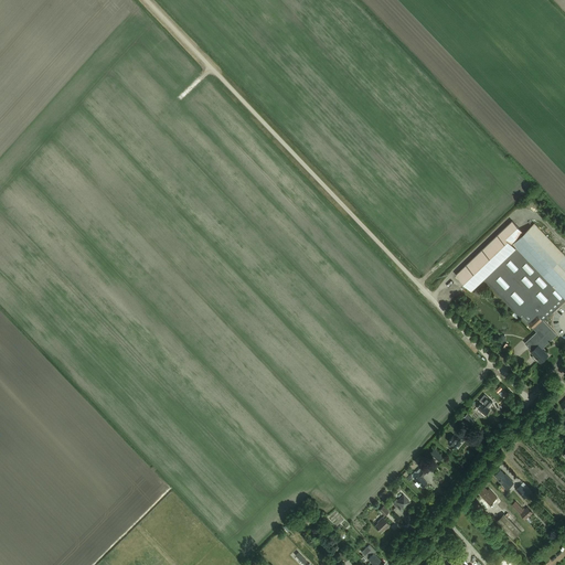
[(523,232),(512,221),(456,275),(471,290),(515,248),(511,243),(523,232)]
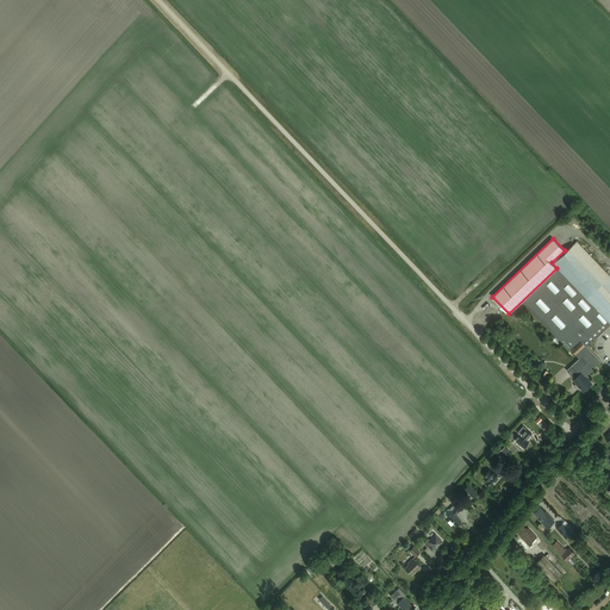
[(546,279),(522,302),(561,343),(561,342),(570,350),(571,349),(579,358),(573,363),(582,373),(573,380),(577,384),(574,386),(578,390),(580,387),(583,390),(582,390),(584,392),(589,388),(587,388),(592,384),(585,377),(602,361),(596,355),(586,346),(609,323),(609,279),(609,278),(609,275),(577,241),(554,263),(558,267),(546,279)]
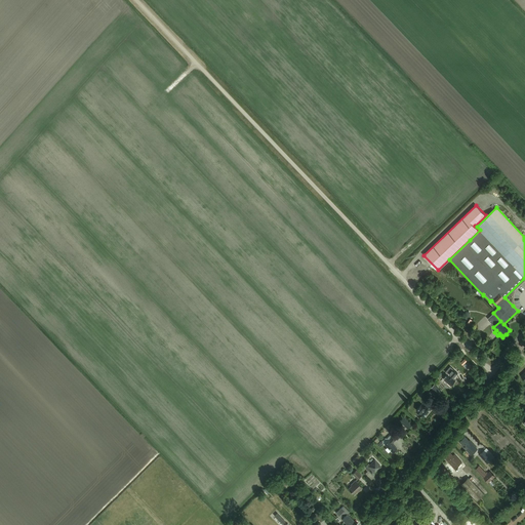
[(453,378),(457,373),(453,369),(449,374),(448,374),(444,379),(448,382),(447,384),(447,385),(449,386),(450,386),(451,386),(455,380),(453,378)]
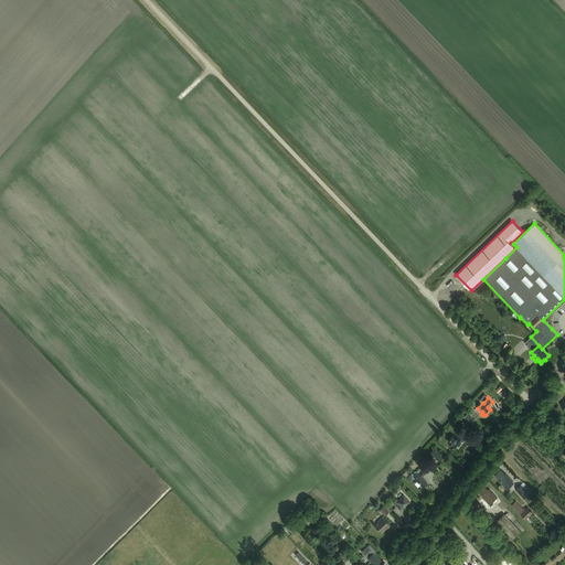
[(475,424),(477,419),(468,414),(466,418),(475,424)]
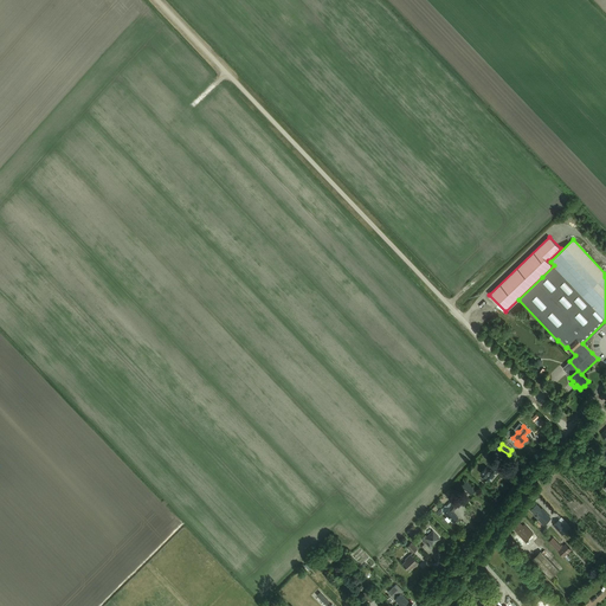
[(496,469),(500,465),(494,461),(491,464),(494,466),(490,470),(487,466),(481,474),(484,477),(489,482),(498,471),(496,469)]
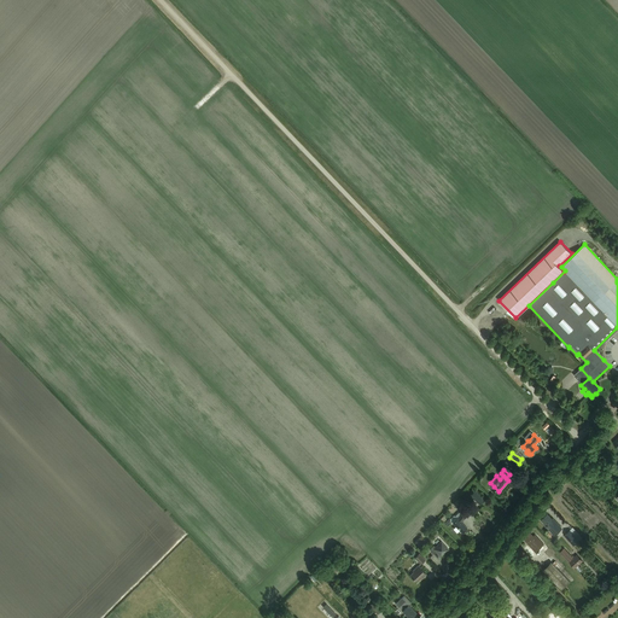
[(484,500),(476,491),(472,495),(481,503),(484,500)]
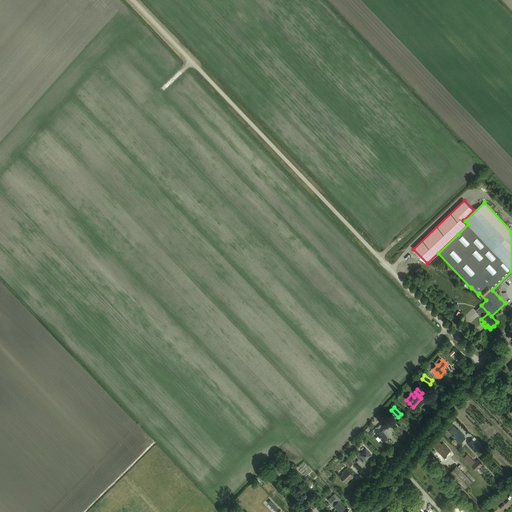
[(382,432),(387,428),(383,424),(375,433),(383,441),(387,437),(382,432)]
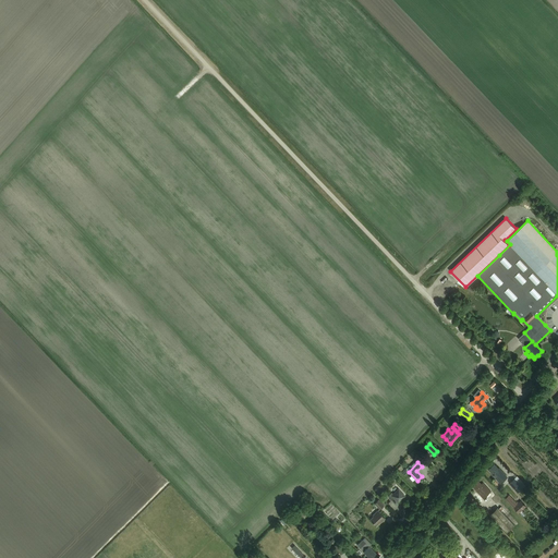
[(499,482),(506,475),(499,468),(498,469),(494,464),(488,469),(493,474),(499,482)]
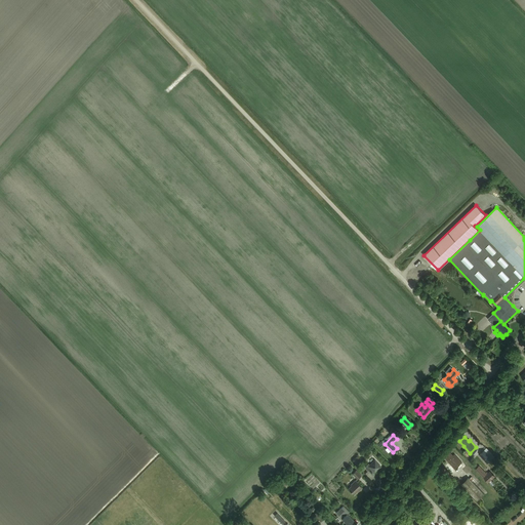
[(487,462),(492,458),(484,449),(479,454),(487,462)]
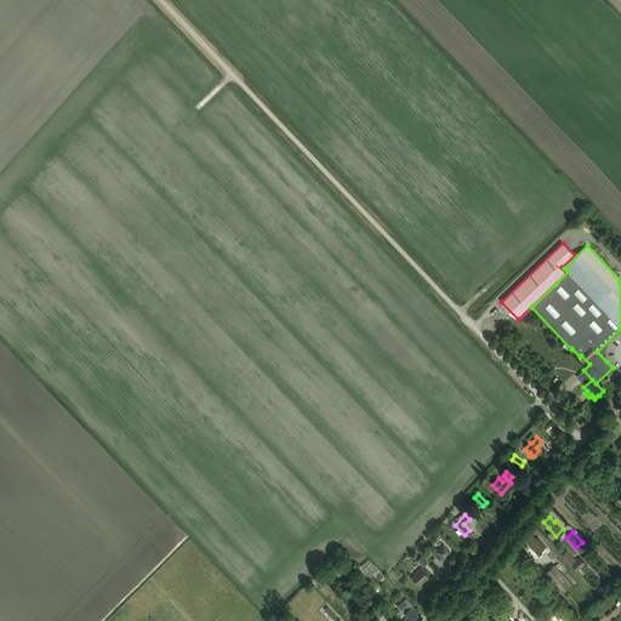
[(537,554),(546,547),(537,537),(536,539),(531,534),(525,539),(530,543),(529,545),(537,554)]
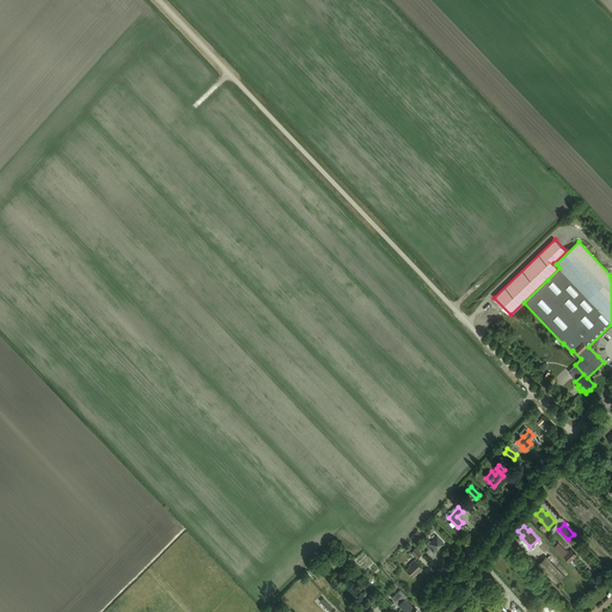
[(540,539),(549,550),(555,546),(545,536),(540,539)]
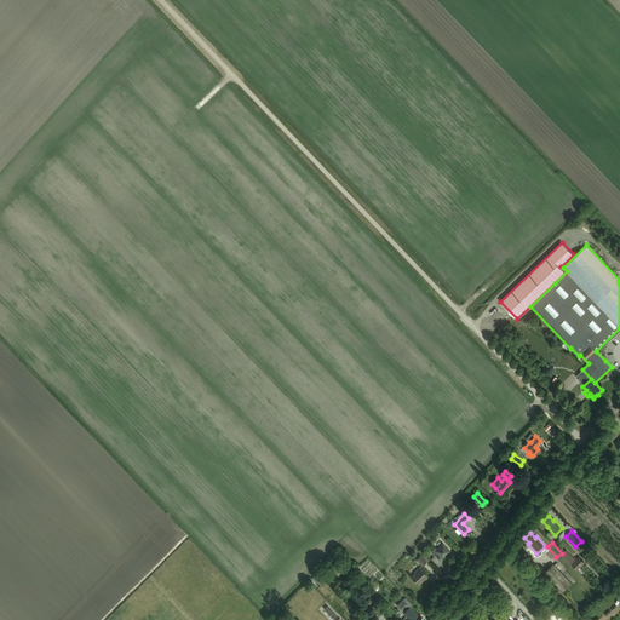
[(435,547),(431,551),(435,556),(437,554),(442,558),(449,551),(442,544),(436,550),(435,547)]
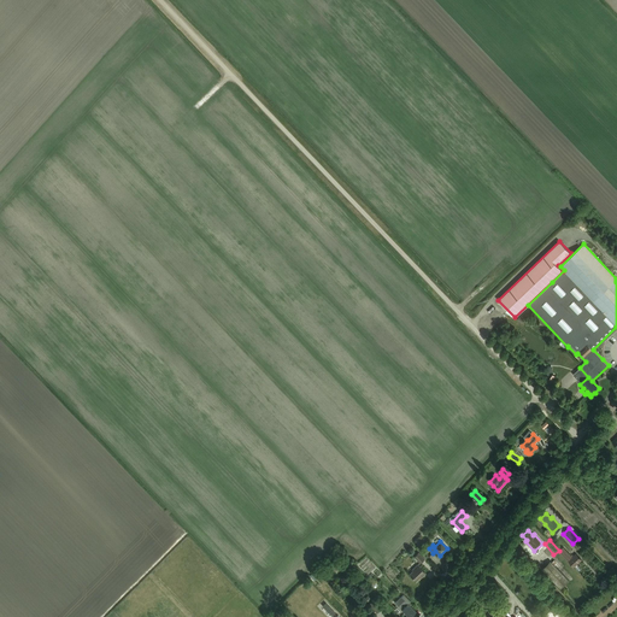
[(563,547),(560,551),(569,559),(571,556),(563,547)]
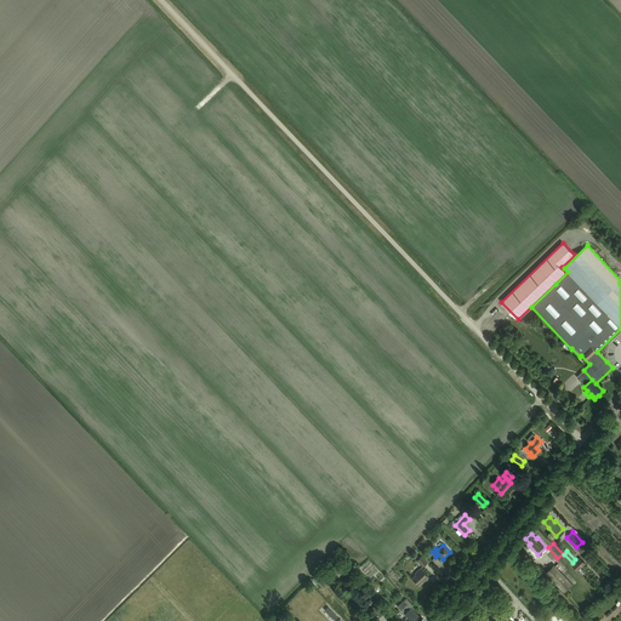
[(422,567),(427,563),(421,557),(416,560),(422,567)]
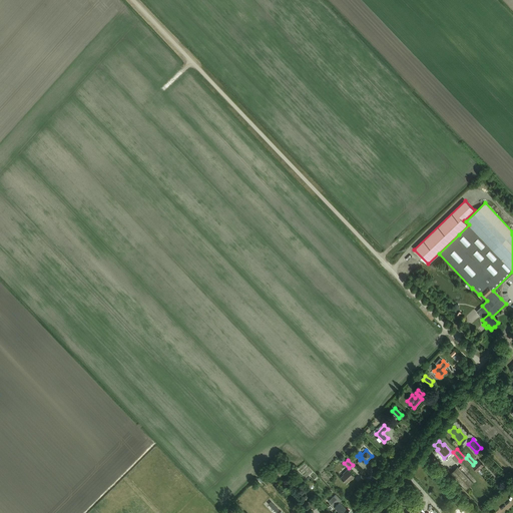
[(479,460),(473,466),(478,470),(483,465),(479,460)]
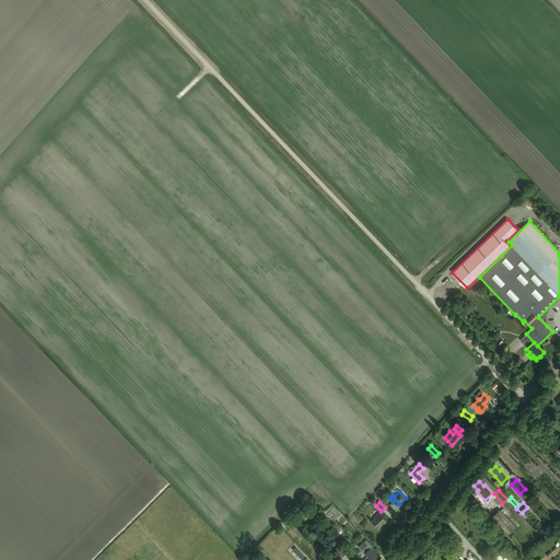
[(500,510),(492,516),(509,534),(518,524),(508,512),(505,511),(503,513),(500,510)]
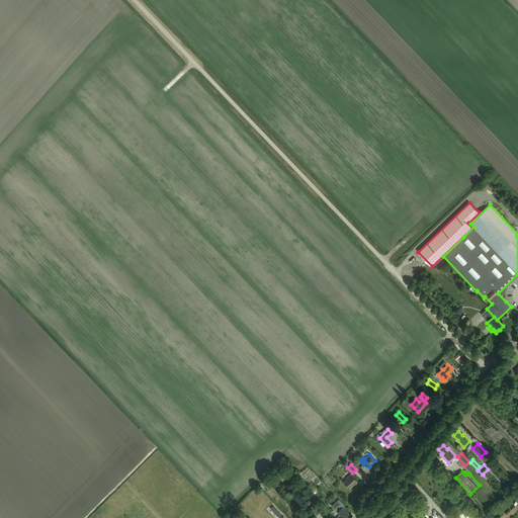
[(357,482),(350,475),(346,479),(347,480),(344,482),(349,488),(352,485),(353,486),(357,482)]
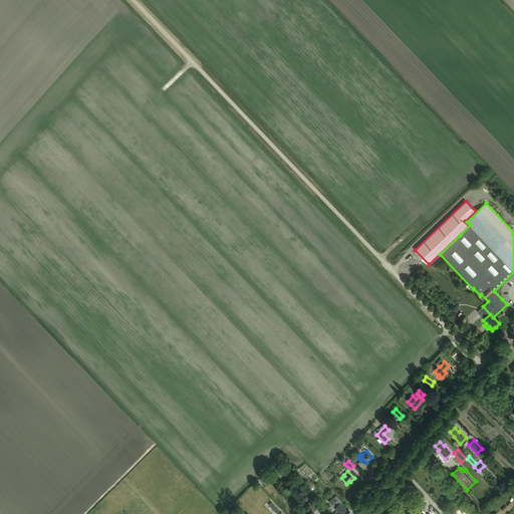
[(340,513),(341,513),(346,510),(339,503),(341,501),(336,495),(330,501),(331,502),(329,503),(340,513)]
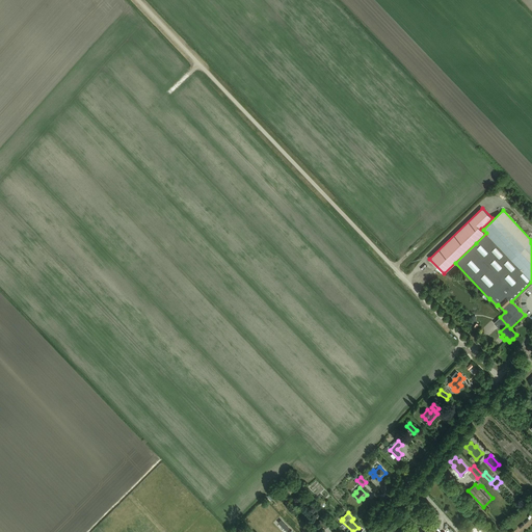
[(325,529),(328,526),(321,519),(318,522),(325,529)]
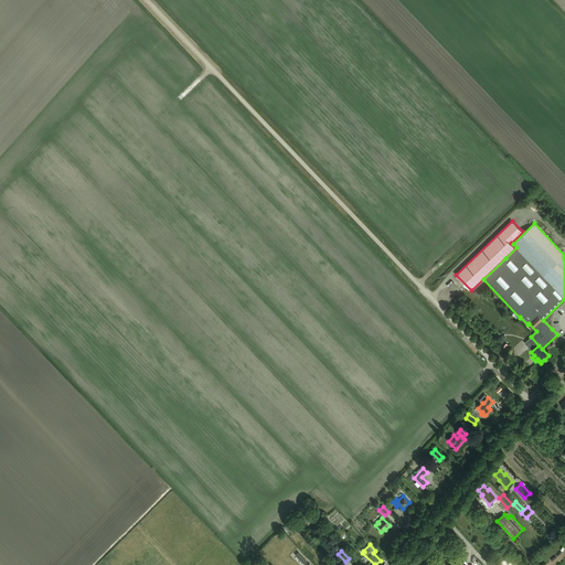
[(307,561),(298,552),(296,555),(304,564),(307,561)]
